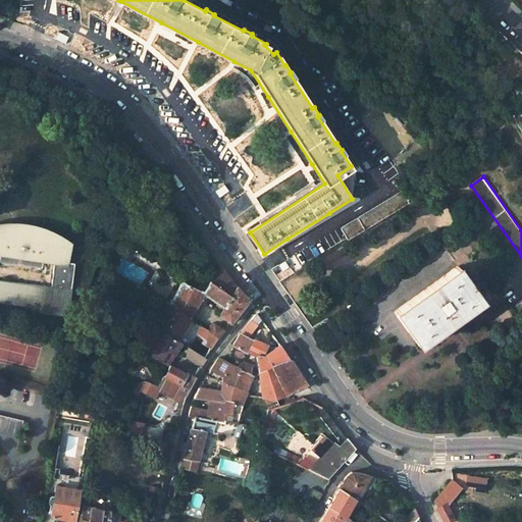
[(421,200),(414,187),(405,192),(412,205),(421,200)]
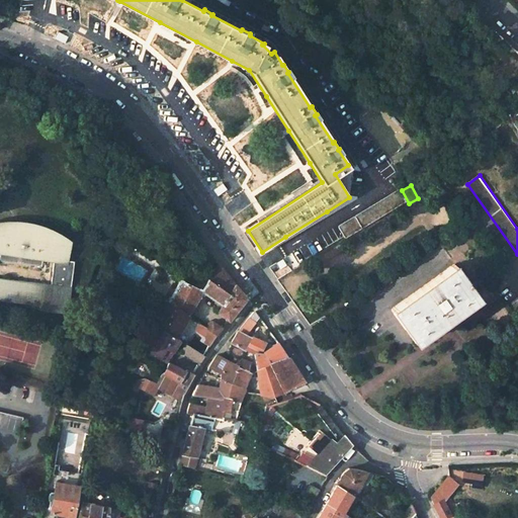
[(341,227),(348,240),(409,203),(402,190),(341,227)]
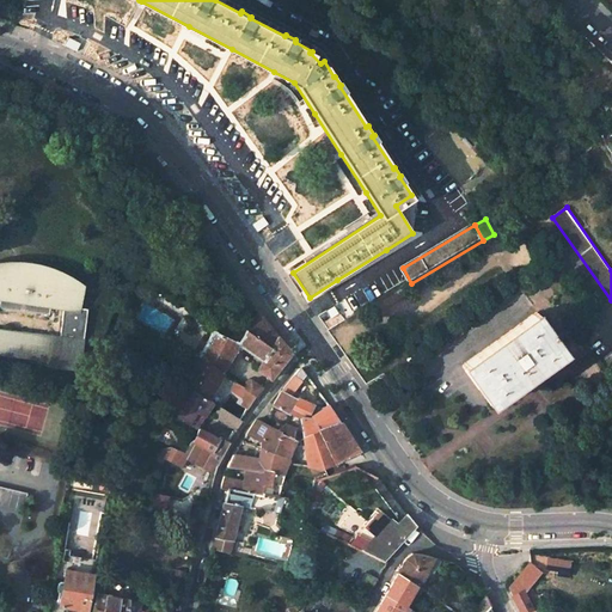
[(134,270),(142,274),(150,256),(140,252),(134,270)]
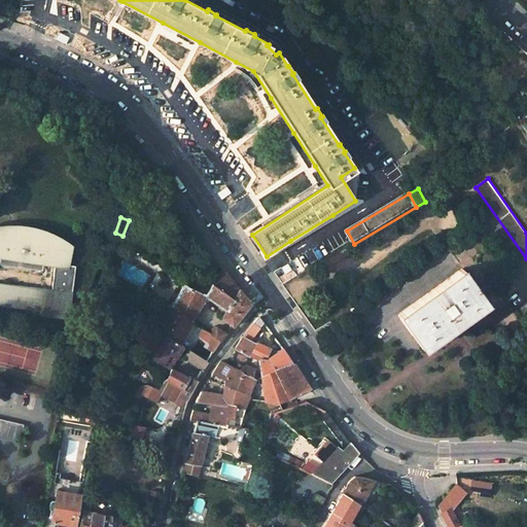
[(0,308),(38,313),(37,316),(65,319),(72,267),(64,266),(65,251),(54,244),(39,239),(16,234),(0,233),(0,308)]
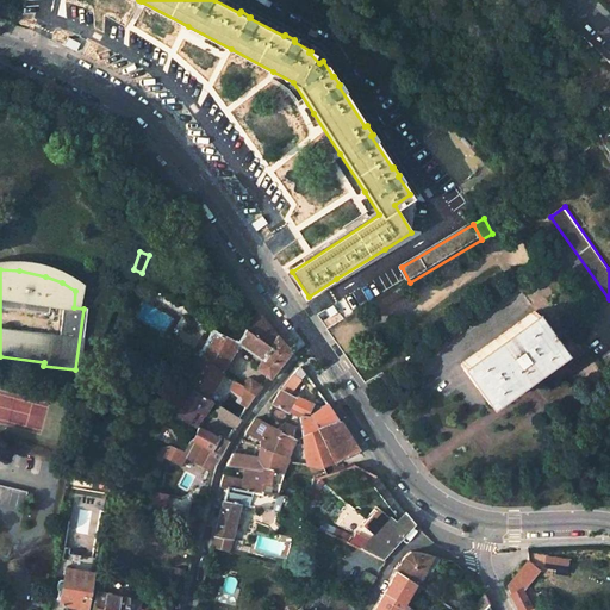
[(238,350),(241,346),(243,348),(263,360),(257,368),(271,379),(290,354),(291,350),(267,321),(260,311),(247,335),(232,341),(216,330),(200,356),(225,373),(238,350)]
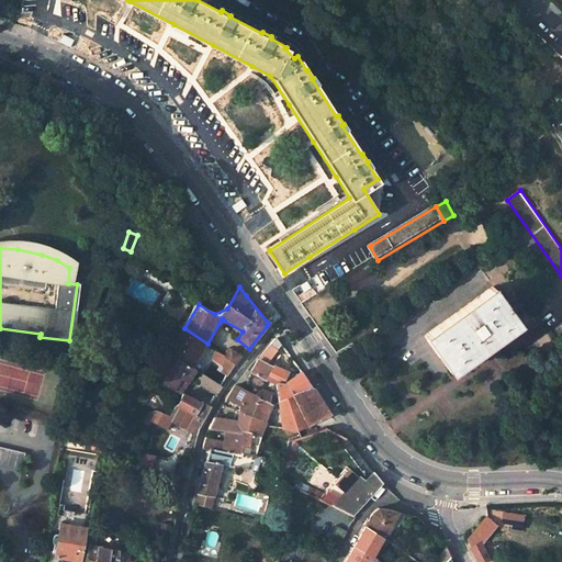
[(518,326),(492,289),(429,334),(456,371),(518,326)]
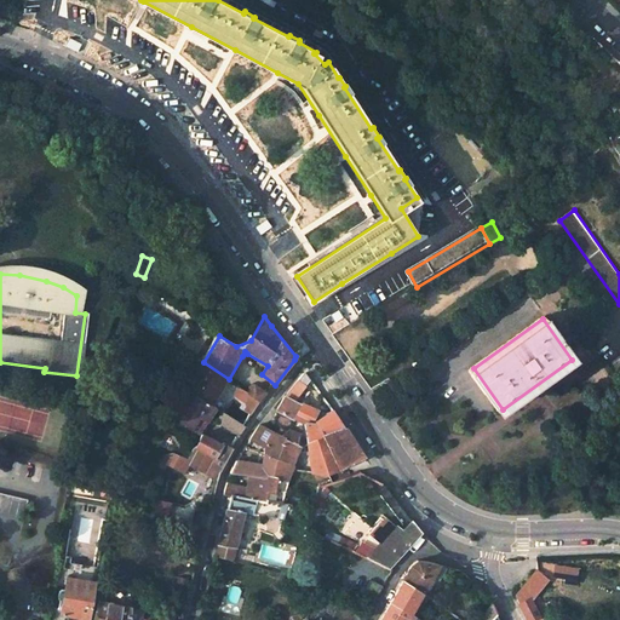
[(212,407),(229,379),(204,362),(185,391),(212,407)]
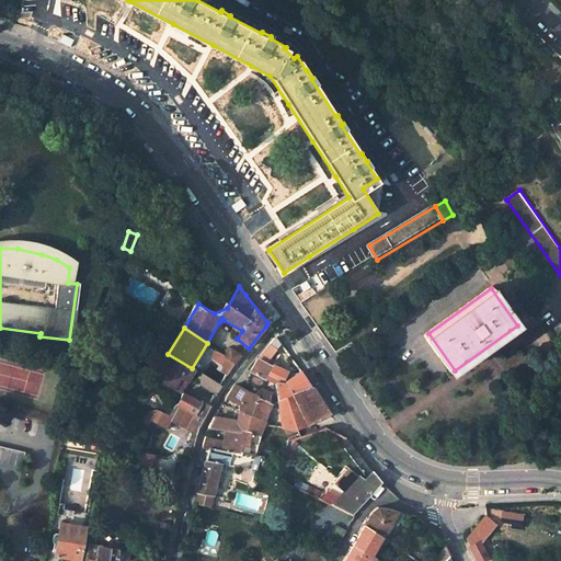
[(276,352),(270,345),(260,358),(267,363),(276,352)]
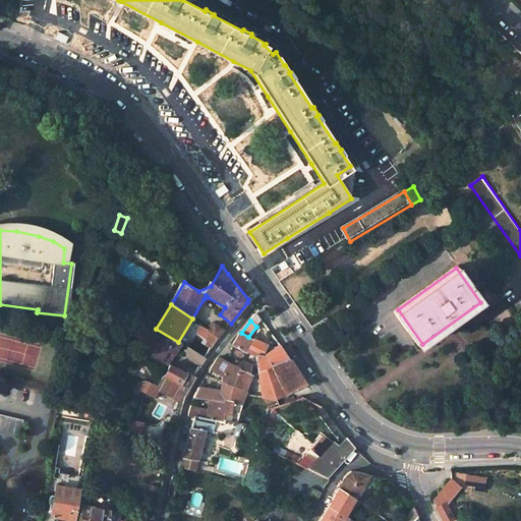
[(218,337),(223,331),(214,323),(208,330),(218,337)]
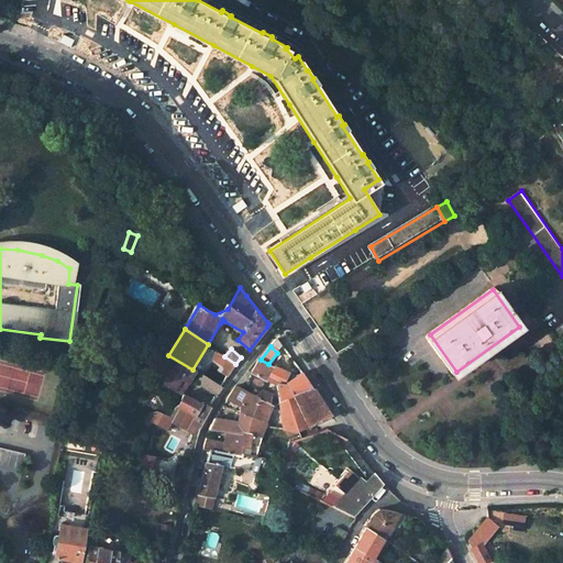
[(359,349),(349,355),(354,364),(363,357),(359,349)]
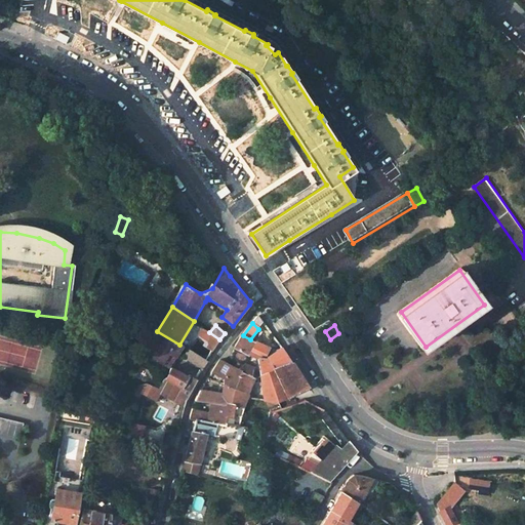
[(209,332),(203,328),(198,335),(212,346),(211,347),(214,349),(219,339),(209,332)]
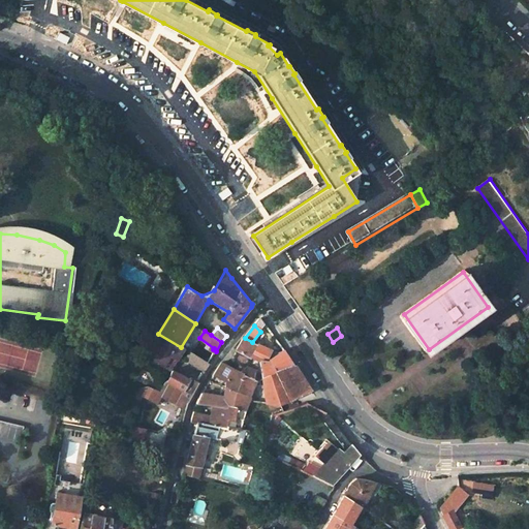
[(151,345),(160,350),(154,361),(167,368),(172,368),(174,367),(178,361),(180,358),(184,349),(181,347),(158,334),(151,345)]
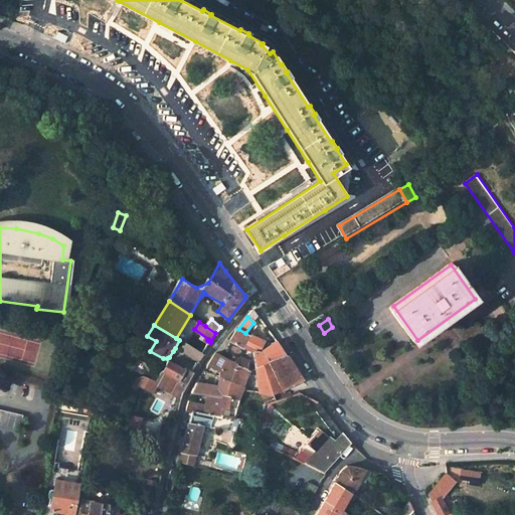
[(245,333),(238,329),(230,342),(243,349),(253,352),(261,349),(264,341),(245,333)]
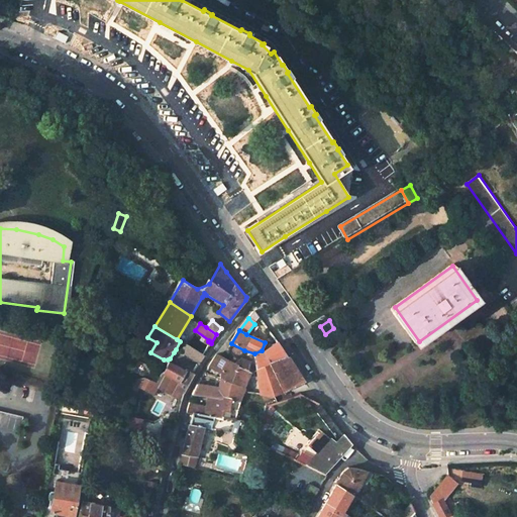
[(255,369),(259,396),(272,398),(306,383),(279,342),(262,350),(254,353),(255,369)]
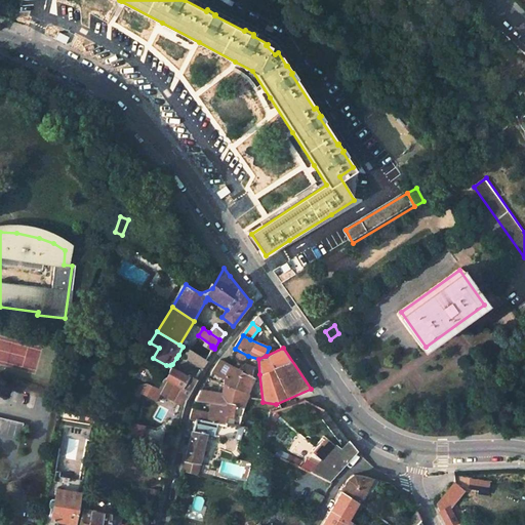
[(190,351),(185,359),(202,369),(203,368),(207,362),(190,351)]
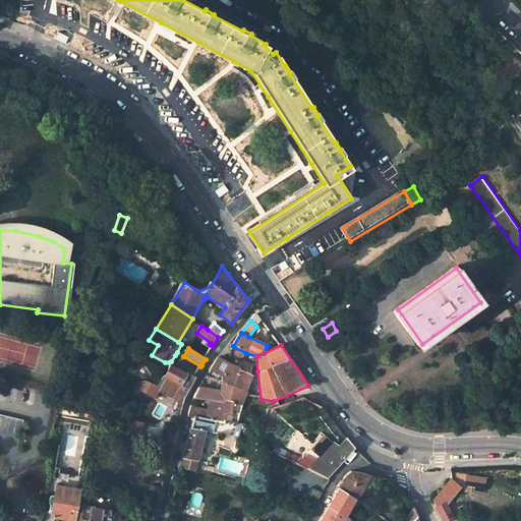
[(243,354),(233,349),(230,356),(240,360),(243,354)]
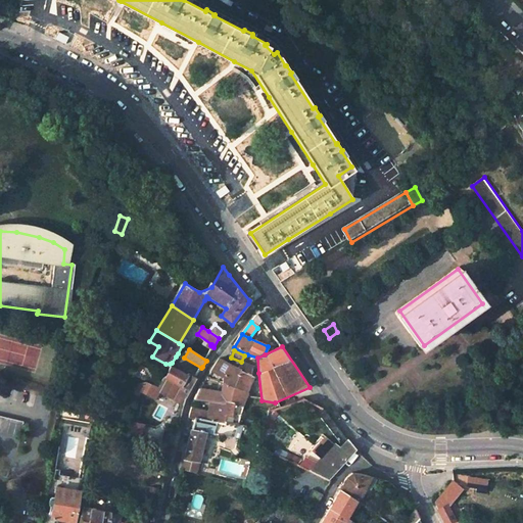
[(254,376),(250,375),(254,367),(244,363),(238,368),(229,364),(219,362),(210,373),(223,378),(222,384),(247,396),(254,376)]
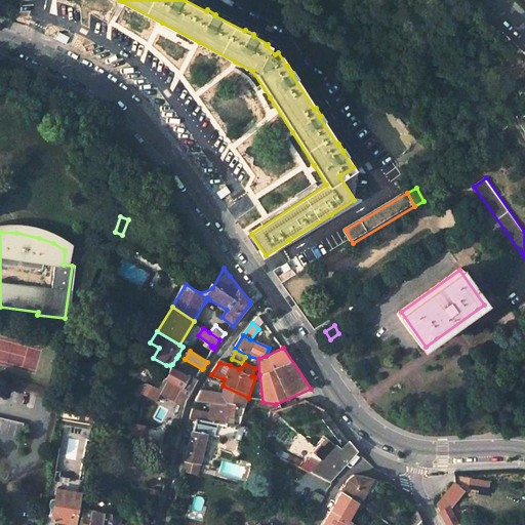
[(166,379),(183,389),(179,394),(188,399),(197,381),(196,378),(191,375),(189,377),(170,367),(164,378),(166,379)]
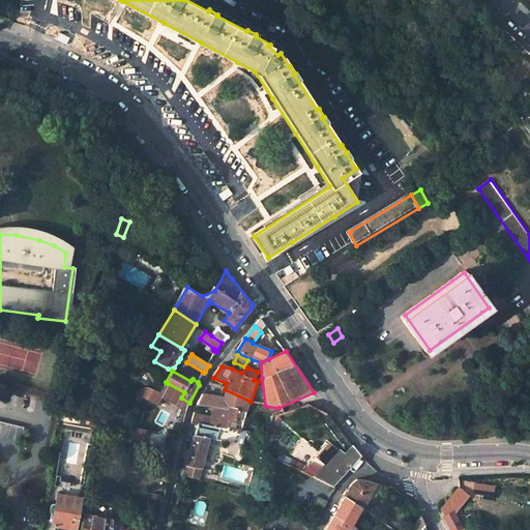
[(186,411),(189,403),(181,398),(184,392),(168,383),(160,396),(186,411)]
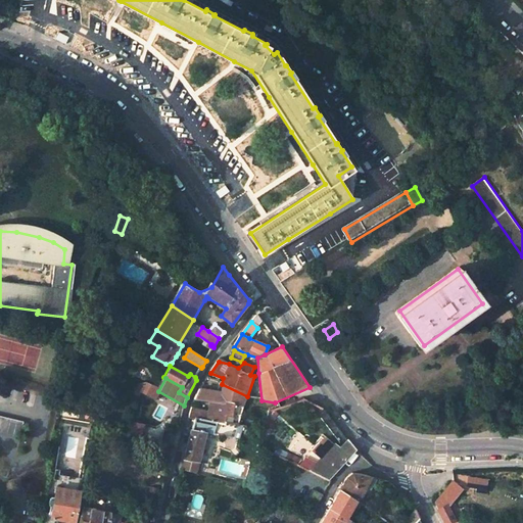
[(222,384),(221,390),(220,395),(220,406),(243,408),(247,396),(222,384)]
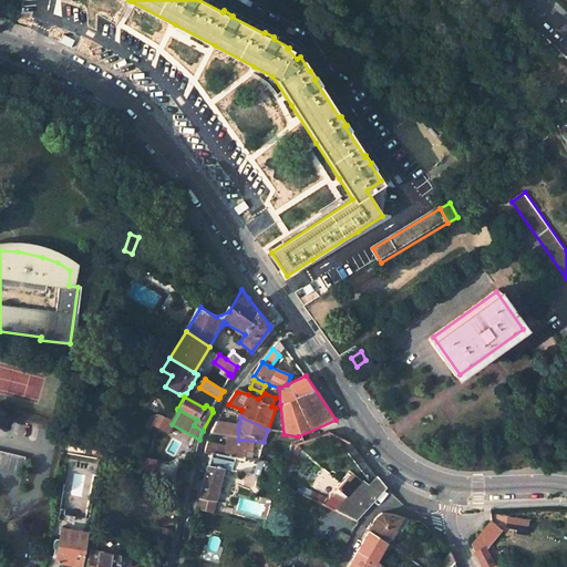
[(238,429),(219,423),(216,422),(210,434),(223,437),(238,440),(238,429)]
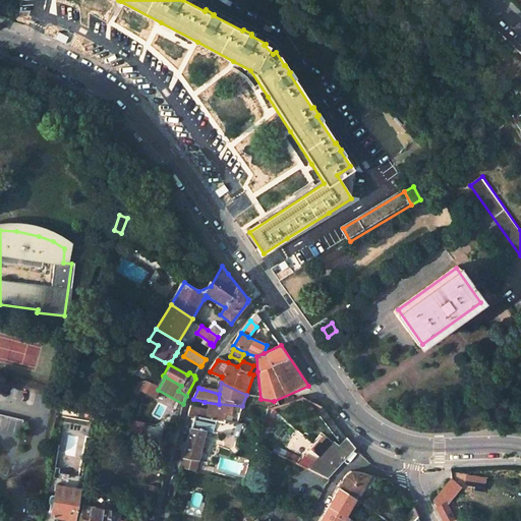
[(203,409),(191,406),(187,416),(193,417),(214,421),(215,416),(237,422),(243,406),(242,406),(219,404),(205,402),(203,409)]
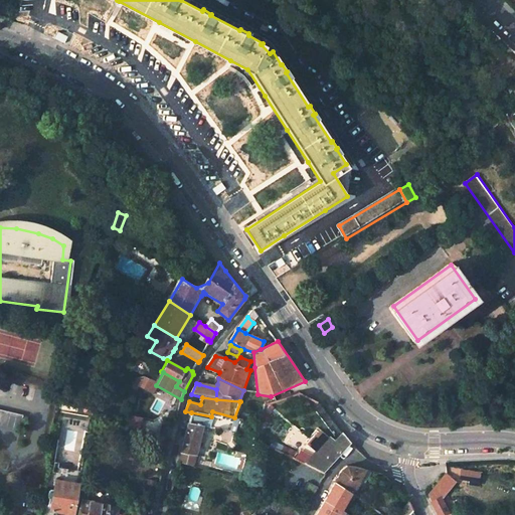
[(23,415),(0,409),(0,425),(20,431),(23,415)]
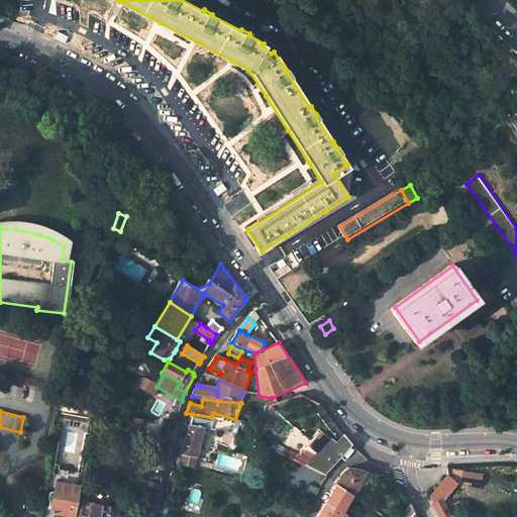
[(182,454),(196,458),(204,428),(231,435),(235,419),(213,413),(212,418),(192,414),(182,454)]
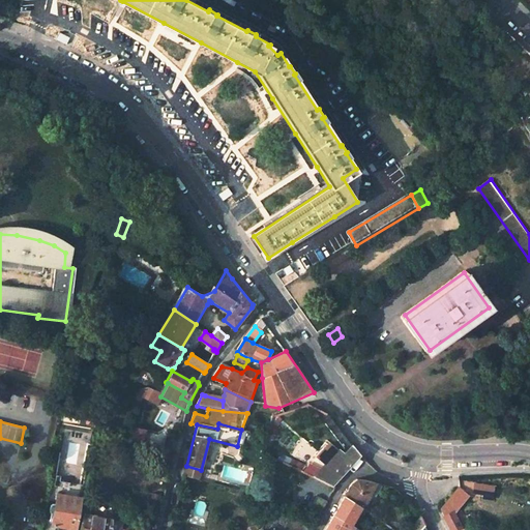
[(355,447),(347,458),(340,451),(316,479),(332,487),(360,454),(355,447)]
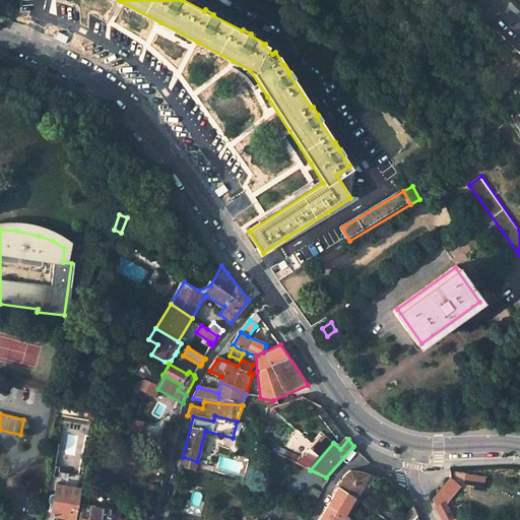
[(345,475),(337,486),(354,497),(364,481),(368,483),(373,475),(368,474),(351,470),(345,475)]
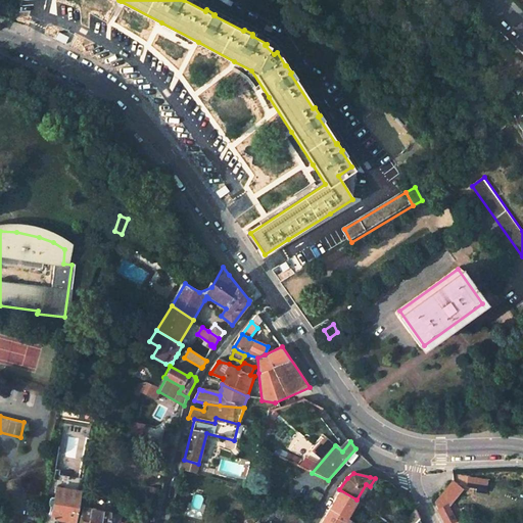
[(440,511),(447,507),(448,506),(462,487),(454,480),(438,502),(437,505),(440,511)]
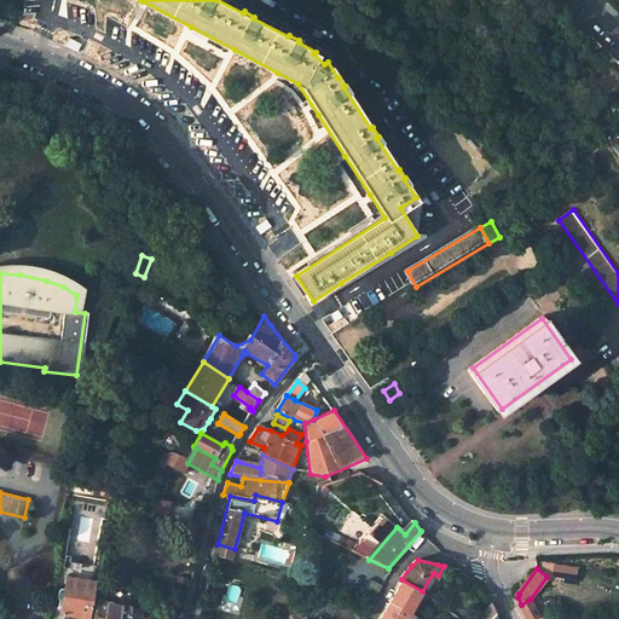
[(90,618),(96,583),(65,578),(59,614),(87,618),(90,618)]
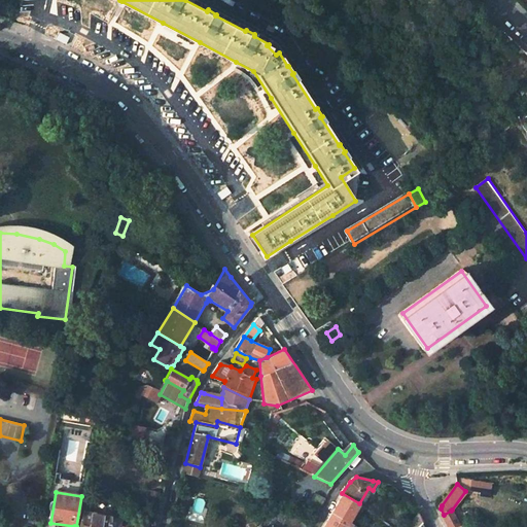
[(349,522),(359,503),(342,493),(331,513),(349,522)]
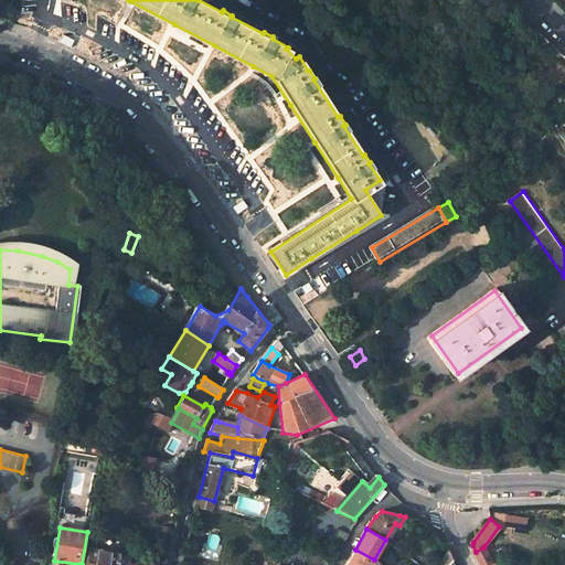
[(452,552),(450,546),(438,561),(444,564),(447,564),(455,556),(452,552)]
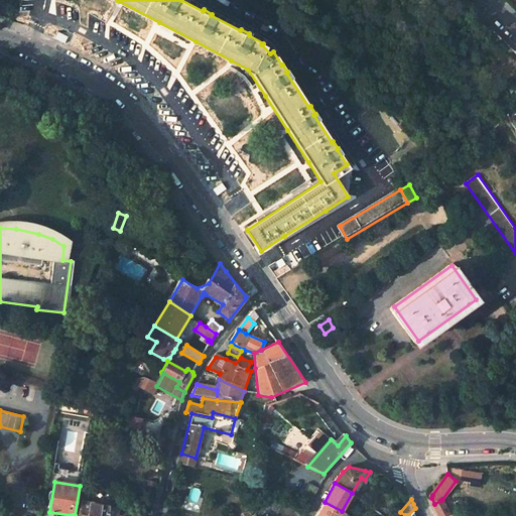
[(438,512),(440,515),(445,515),(450,513),(442,499),(441,500),(434,504),(438,512)]
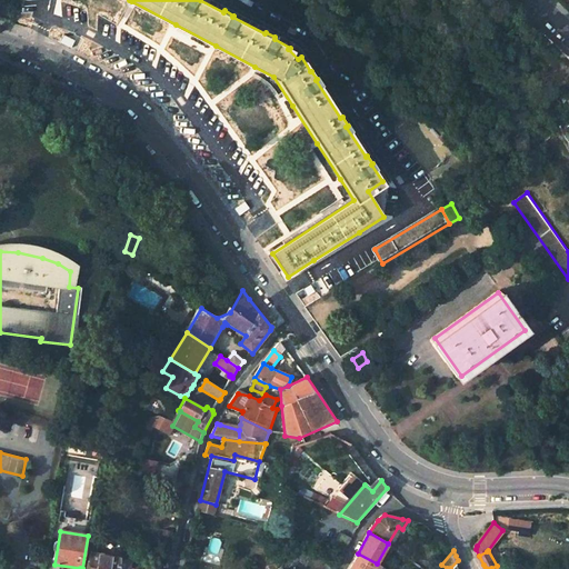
[(128,563),(91,553),(87,568),(126,568),(127,568),(128,563)]
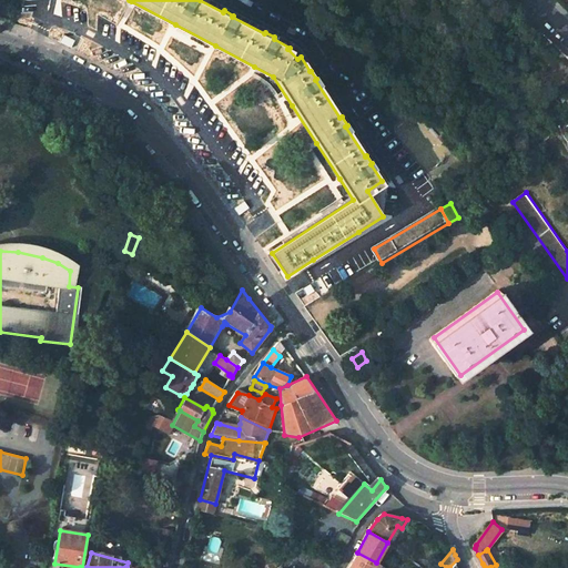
[(372,567),(376,563),(357,553),(348,567),(372,567)]
